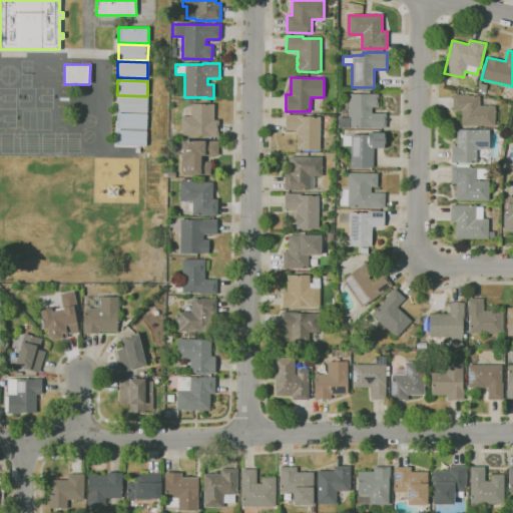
[(338,128),(338,117),(339,117),(339,103),(349,103),(349,94),(361,93),(361,90),(370,90),(370,93),(378,93),(378,107),(372,107),(372,113),(385,113),(385,127),(338,128)]
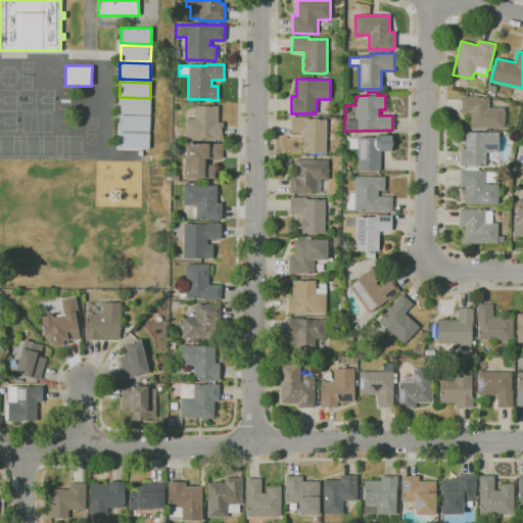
[(504,128),(471,128),(471,112),(461,112),(461,96),(477,96),(477,98),(488,98),(488,108),(504,108),(504,128)]
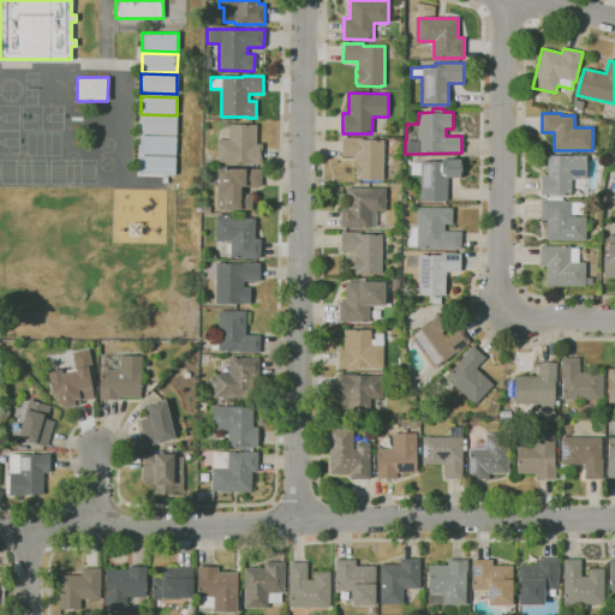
[(262,165),(243,163),(243,162),(216,162),(216,139),(230,139),(230,124),(256,125),(256,144),(262,144),(262,165)]
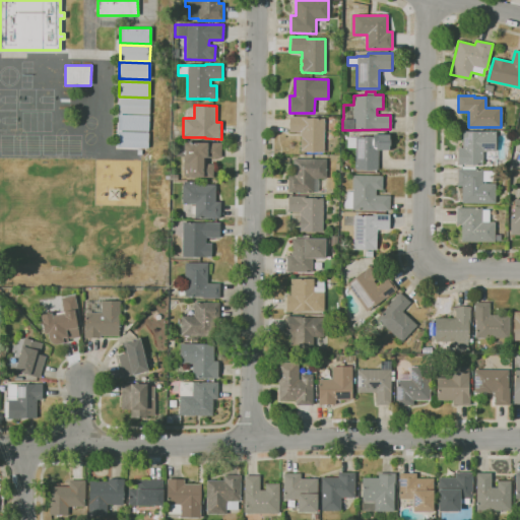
[(147,147),(148,115),(117,114),(116,147),(147,147)]
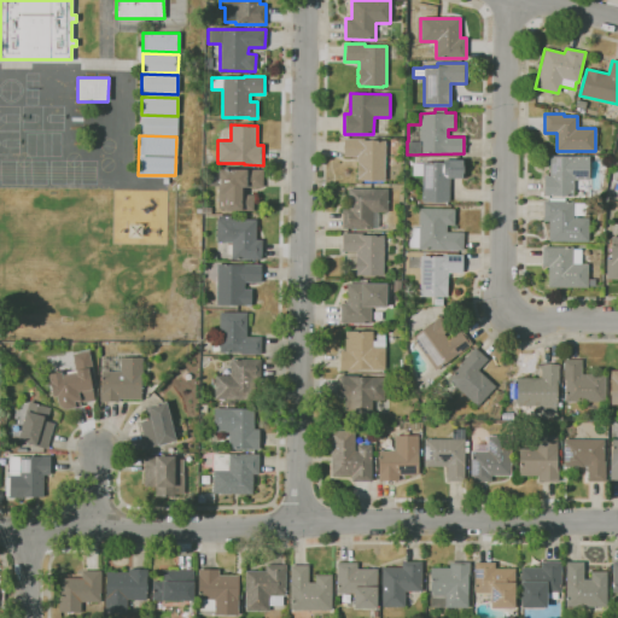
[(369,140),(372,139),(374,140),(385,140),(385,181),(357,181),(357,157),(344,156),(344,139),(363,139),(363,140),(369,140)]
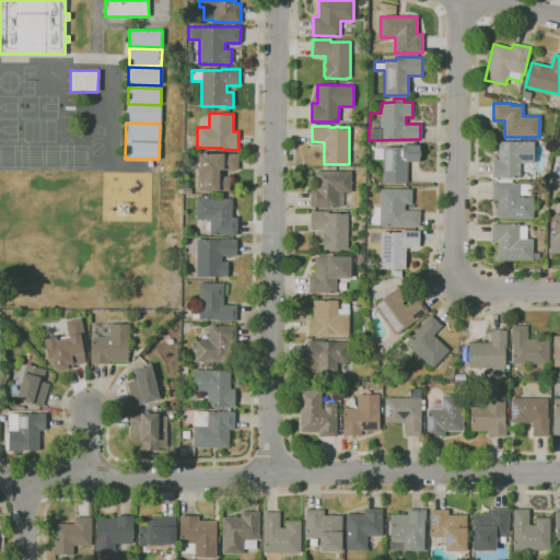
[(520,163),(520,178),(492,177),(492,160),(498,160),(498,141),(518,141),(534,141),(534,163),(520,163)]
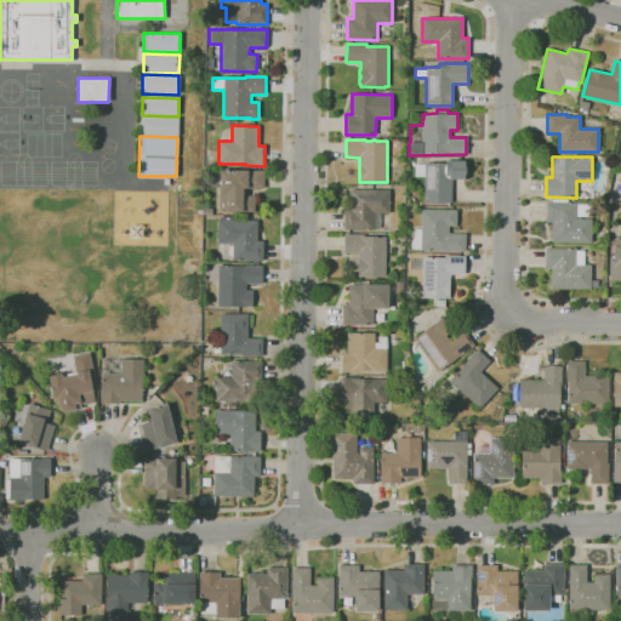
[(451,203),(423,203),(423,177),(415,176),(415,164),(423,164),(423,163),(445,163),(445,159),(467,159),(466,181),(451,181),(451,203)]
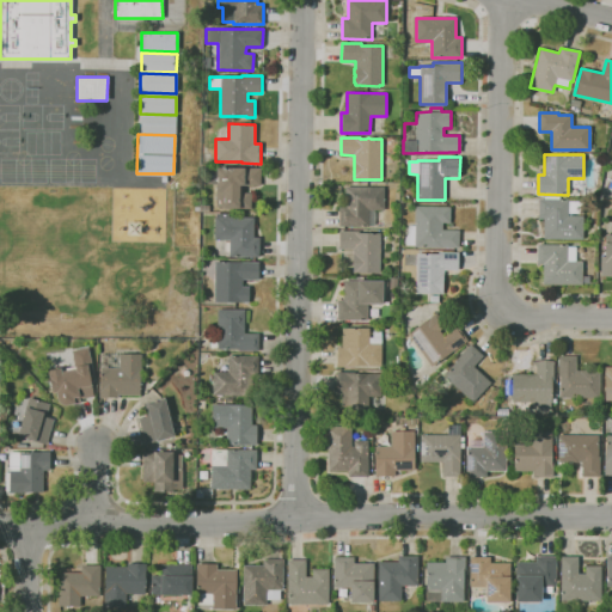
[(215,208),(215,190),(215,185),(215,171),(215,167),(244,167),(244,169),(261,169),(261,185),(244,185),(244,191),(251,191),(251,207),(215,208)]
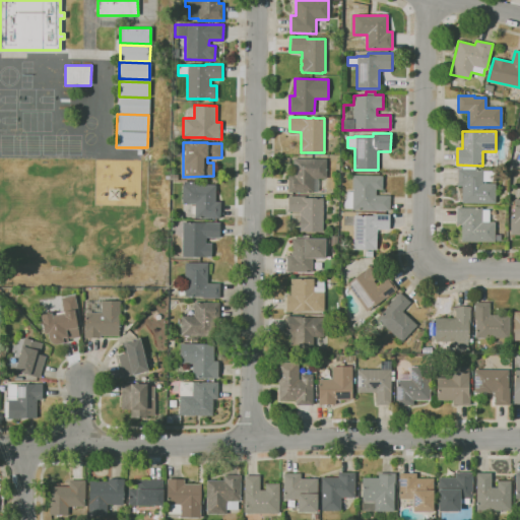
[(313,193),(287,193),(287,176),(291,176),(293,158),(325,158),(325,179),(318,179),(318,191),(314,191),(313,193)]
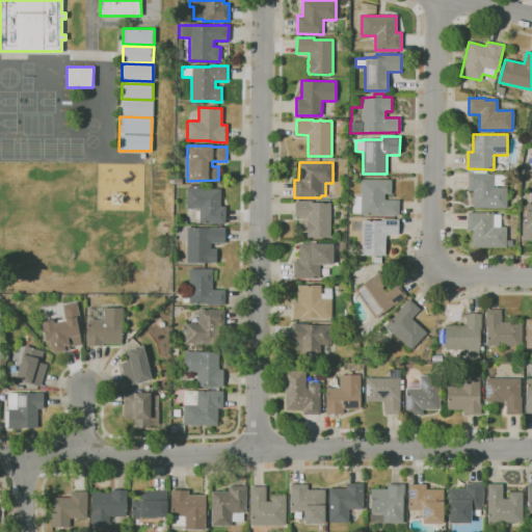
[(506,208),(473,208),(473,189),(468,189),(468,173),(473,173),(473,170),(486,170),(486,173),(494,173),(494,175),(505,175),(505,170),(508,170),(508,176),(506,176),(506,186),(494,185),(494,187),(506,187),(506,208)]
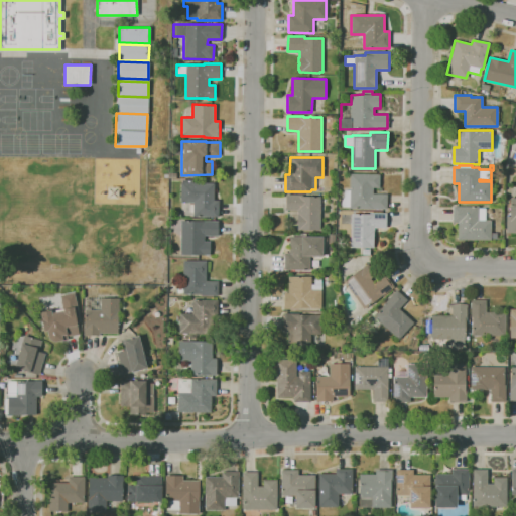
[(343,208),(341,204),(341,201),(342,199),(344,198),(344,191),(344,190),(346,190),(350,190),(350,173),(379,174),(379,188),(373,187),(373,194),(387,194),(387,210),(349,209),(349,208),(343,208)]
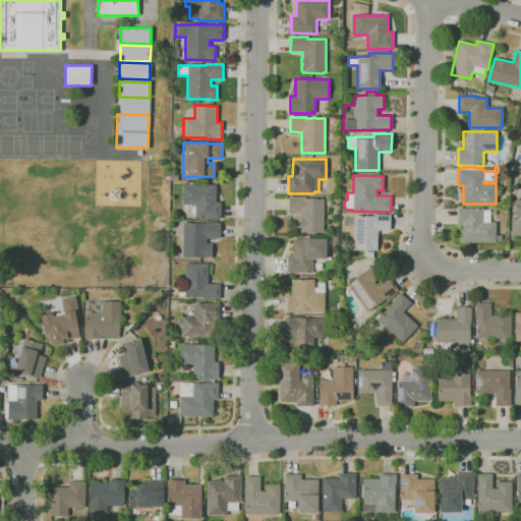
[(220,219),(194,219),(194,205),(182,205),(182,184),(216,185),(216,201),(220,201),(220,219)]
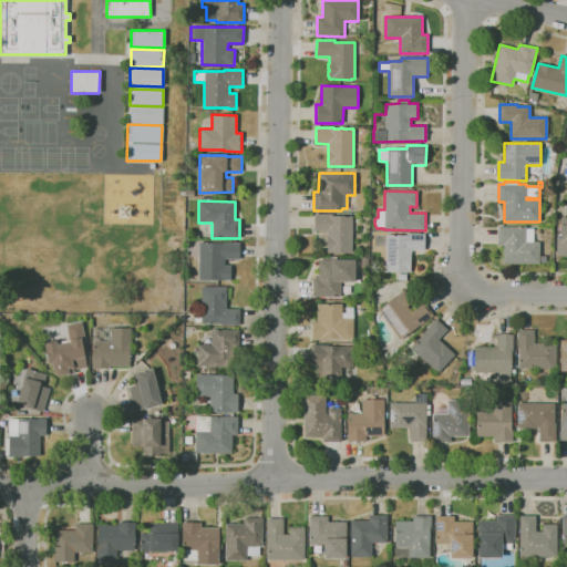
[(351,254),(326,253),(327,230),(313,230),(313,214),(332,214),(332,216),(351,216),(351,254)]
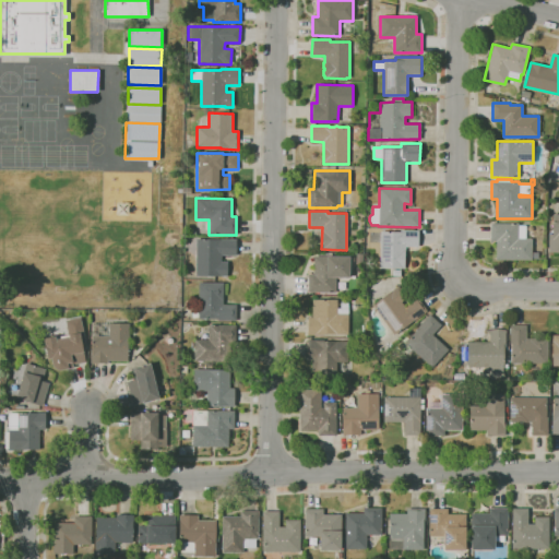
[(558,252),(549,252),(549,234),(552,234),(552,214),(558,214),(558,252)]
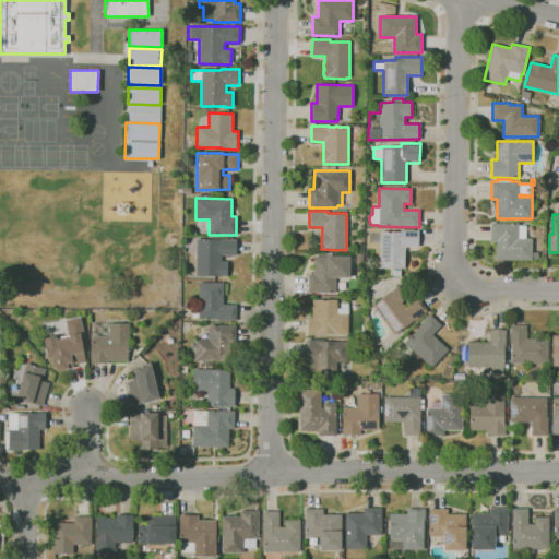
[(532,260),(496,259),(496,241),(490,241),(491,223),(519,223),(518,238),(532,238),(532,260)]
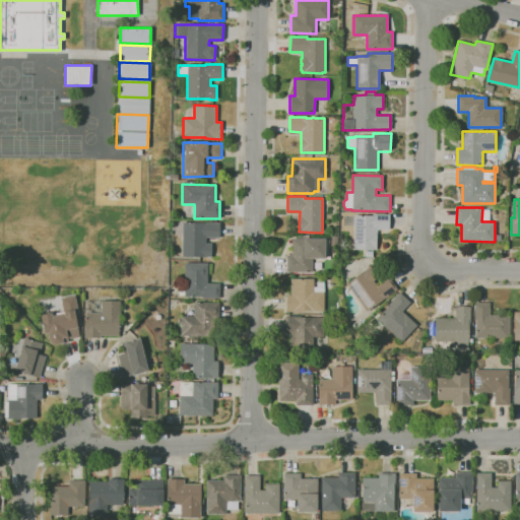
[(376,250),(353,249),(353,215),(373,215),(373,214),(389,214),(389,230),(377,230),(376,250)]
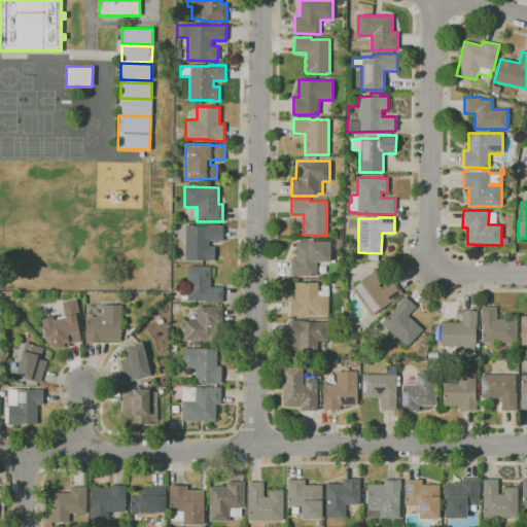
[(214,260),(184,260),(184,243),(172,237),(172,223),(183,224),(185,225),(222,225),(222,241),(208,241),(208,247),(214,247),(214,260)]
